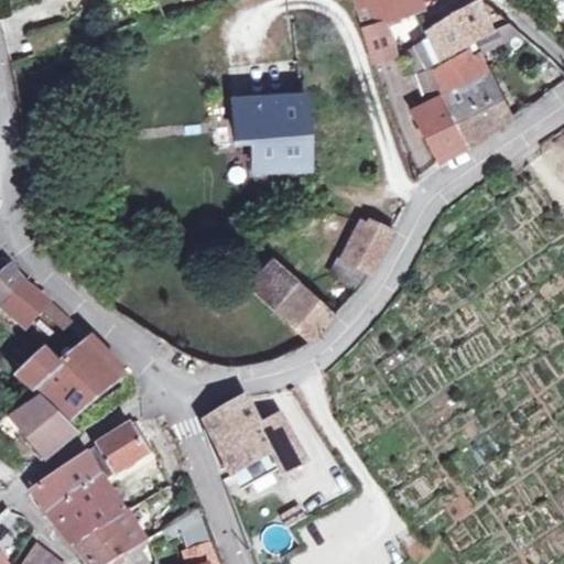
[(353,0),(356,10),(366,6),(373,28),(388,22),(378,0),(353,0)]
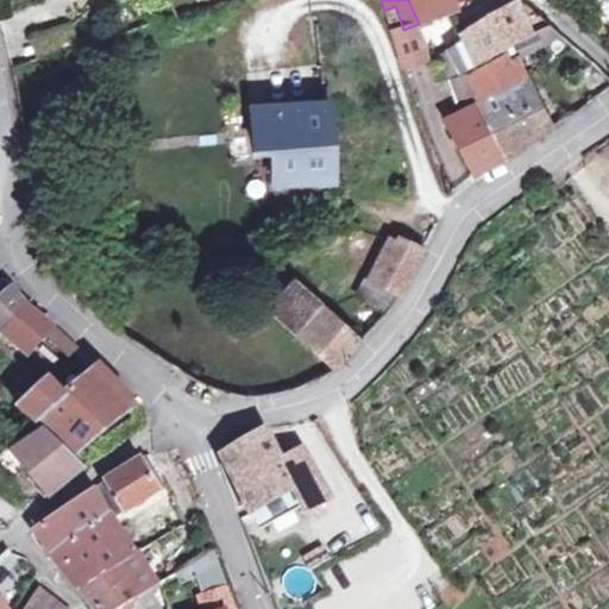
[(408,0),(419,24),(463,8),(459,0),(408,0)]
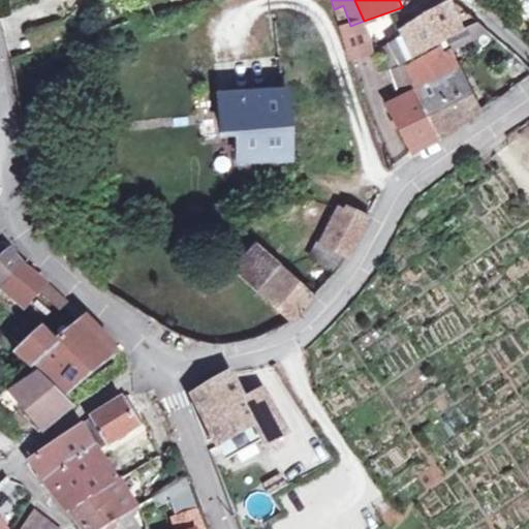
[(407,29),(415,54),(438,41),(476,21),(465,10),(455,13),(447,0),(426,13),(427,16),(405,25),(407,29)]
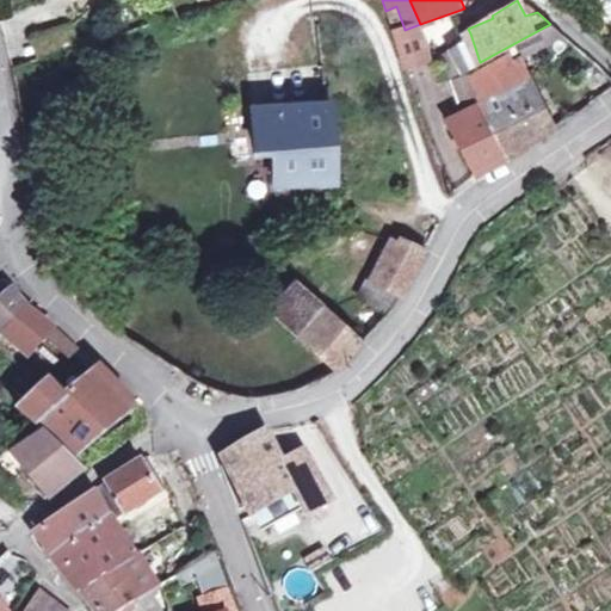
[(386,11),(402,66),(429,57),(424,35),(420,24),(405,30),(396,6),(386,11)]
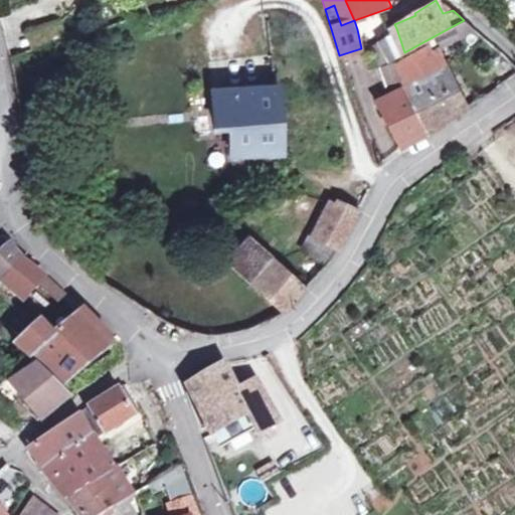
[(404,52),(396,28),(380,42),(388,60),(390,59),(404,52)]
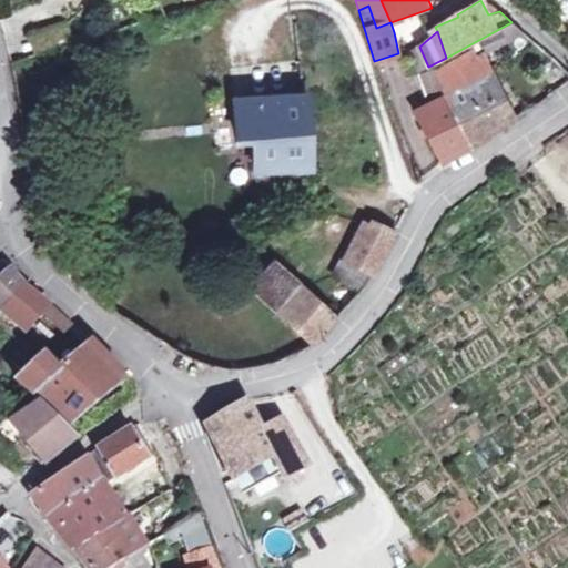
[(486,74),(470,44),(446,58),(430,66),(430,68),(443,94),(486,74)]
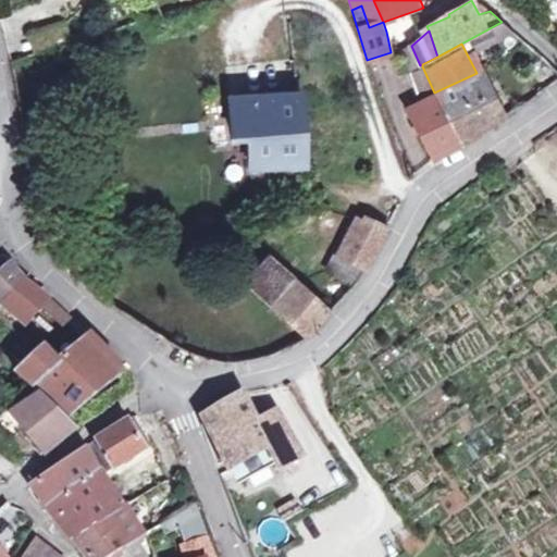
[(422,66),(411,71),(424,98),(434,93),(422,66)]
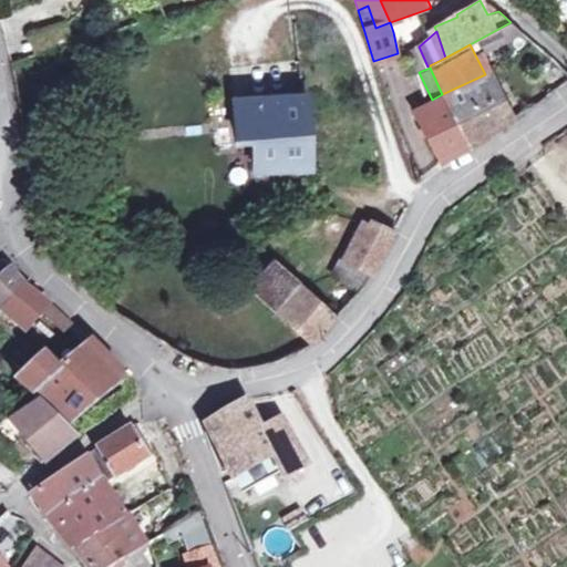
[(432,100),(411,111),(441,162),(513,121),(487,73),(485,74),(442,94),(432,100)]
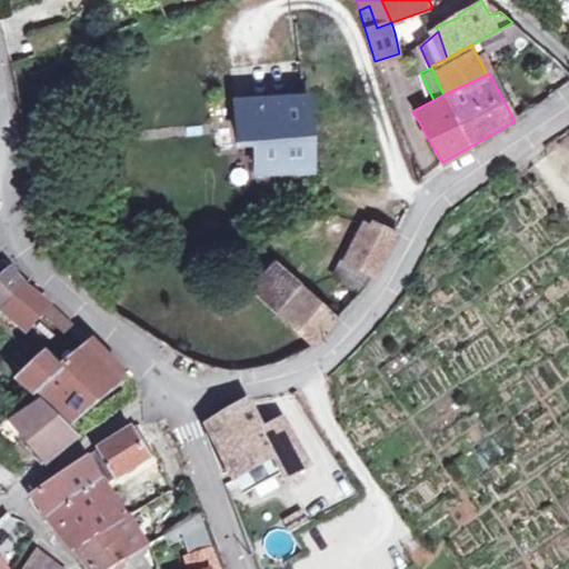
[(306,96),(235,100),(238,141),(252,139),(255,171),(313,169),(306,96)]
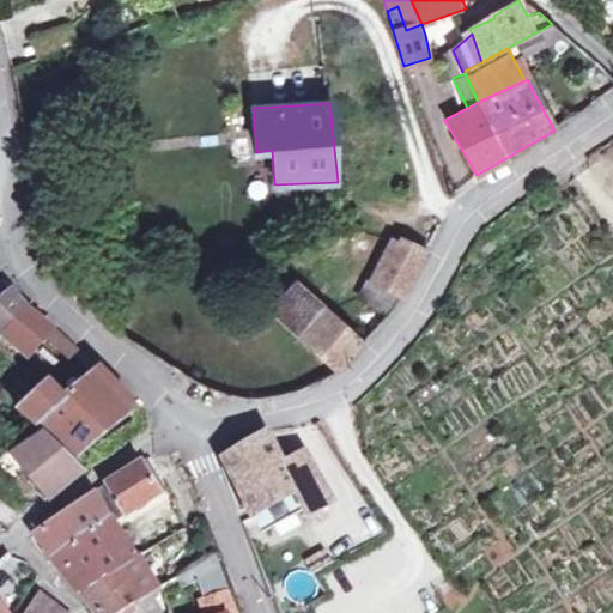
[(371,279),(402,296),(428,250),(401,236),(396,243),(388,238),(371,279)]
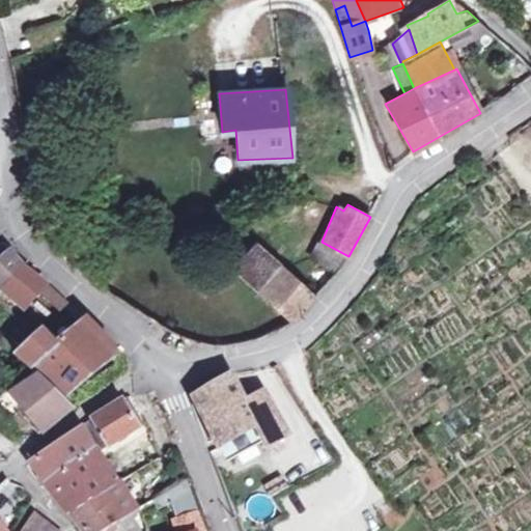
[(16,257),(12,253),(12,252),(9,248),(6,243),(0,244),(0,294),(6,289),(30,272),(23,264),(16,257)]
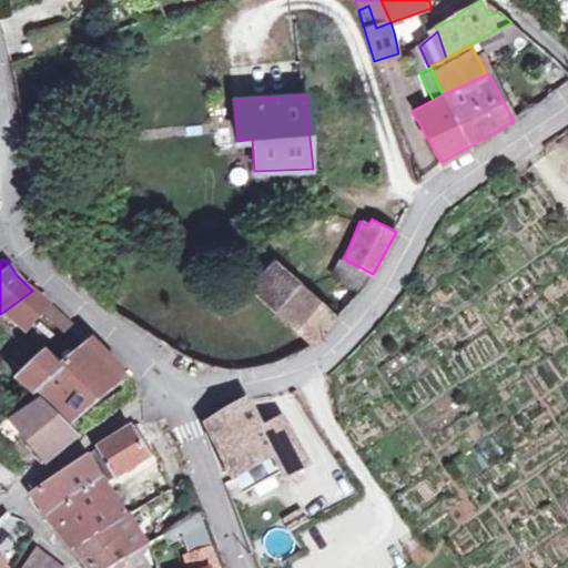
[(247,287),(313,344),(336,321),(272,264),(247,287)]
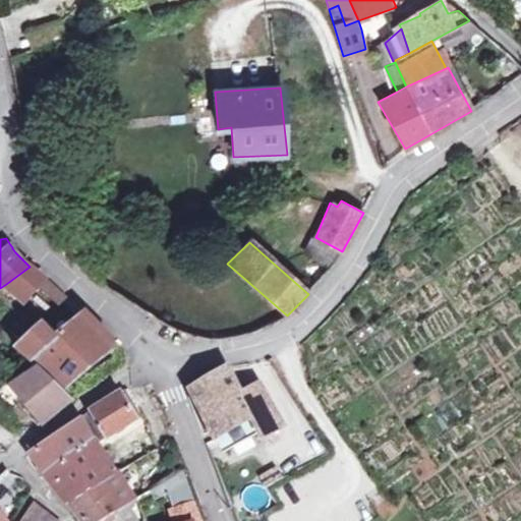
[(30,267),(6,284),(27,302),(40,292),(60,310),(68,301),(30,267)]
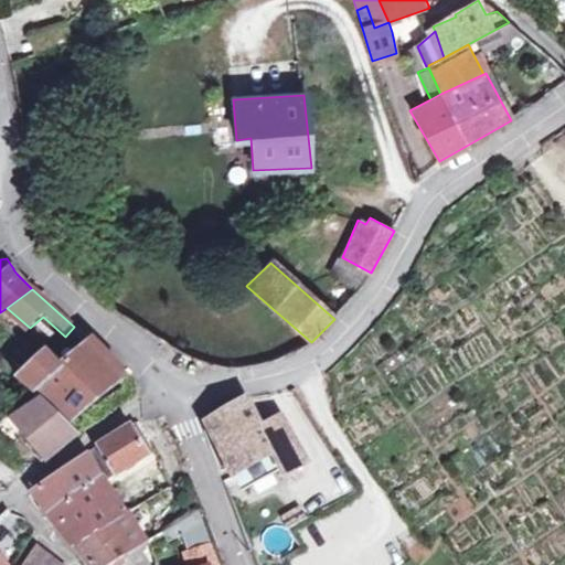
[(115,390),(128,380),(124,373),(119,364),(93,339),(63,369),(49,354),(22,380),(71,419),(108,383),(115,390)]
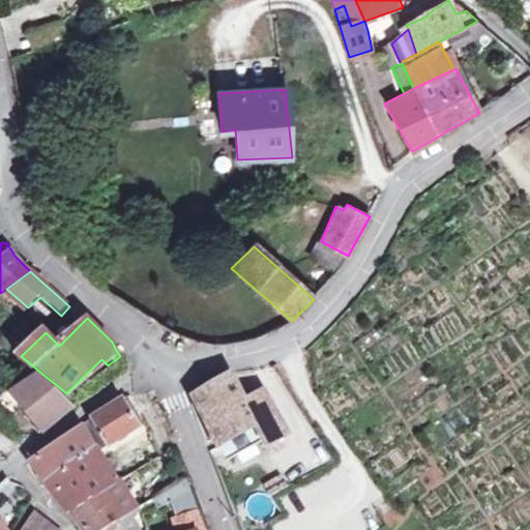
[(248,401),(236,375),(196,399),(222,446),(258,427),(276,455),(288,448),(283,441),(292,434),(266,391),(248,401)]
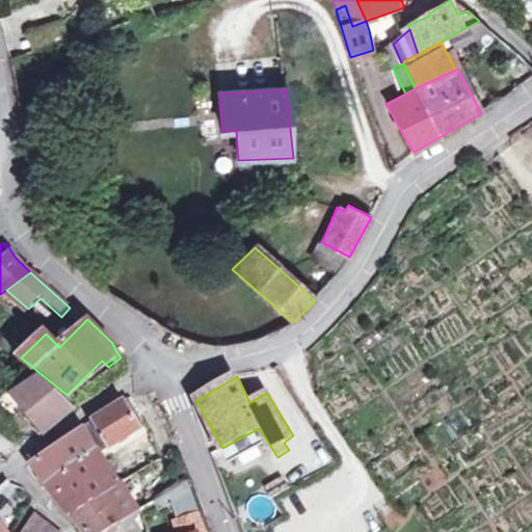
[(74,410),(37,380),(17,395),(49,432),(74,410)]
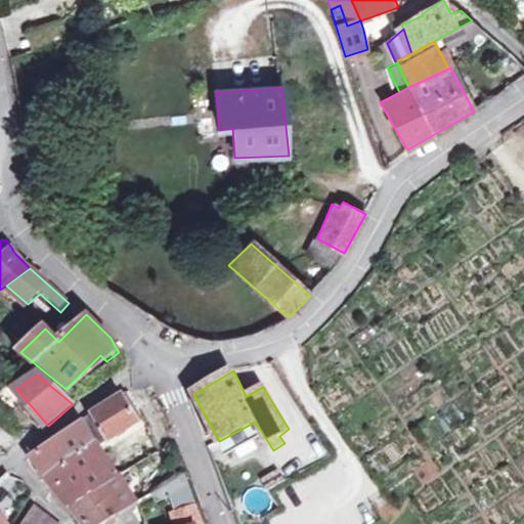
[(141,423),(125,397),(85,422),(80,425),(34,457),(83,523),(106,523),(116,519),(118,523),(144,523),(135,509),(140,506),(122,477),(127,474),(123,468),(118,471),(101,447),(141,423)]
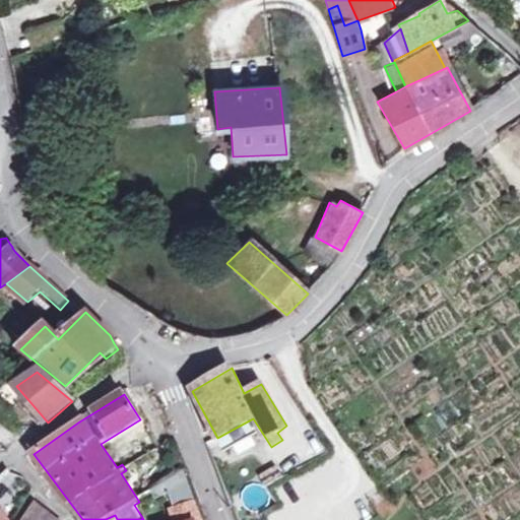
[(0,477),(0,501),(3,506),(22,492),(8,471),(0,477)]
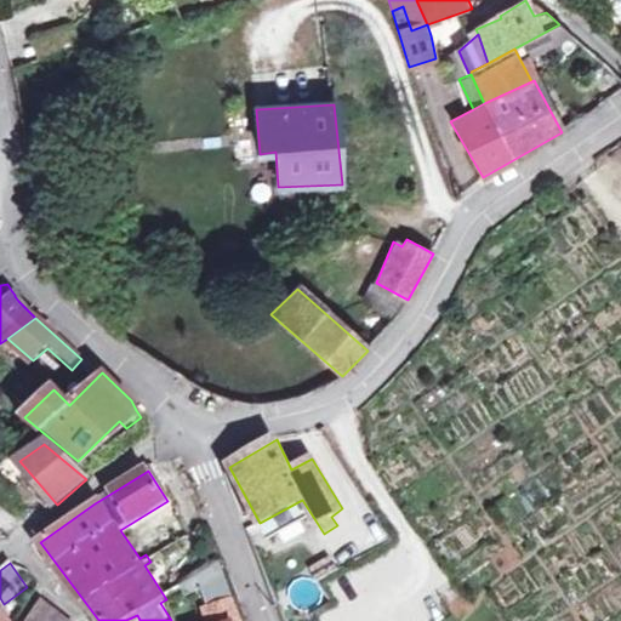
[(228,620),(223,603),(237,597),(223,563),(182,588),(187,598),(204,590),(210,607),(206,609),(211,620),(228,620)]
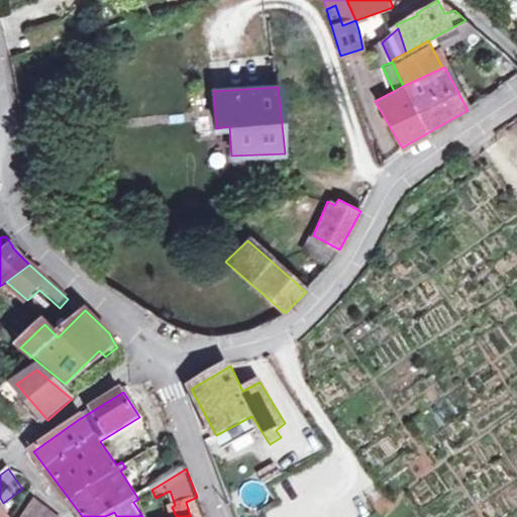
[(269,470),(261,475),(267,484),(275,479),(269,470)]
